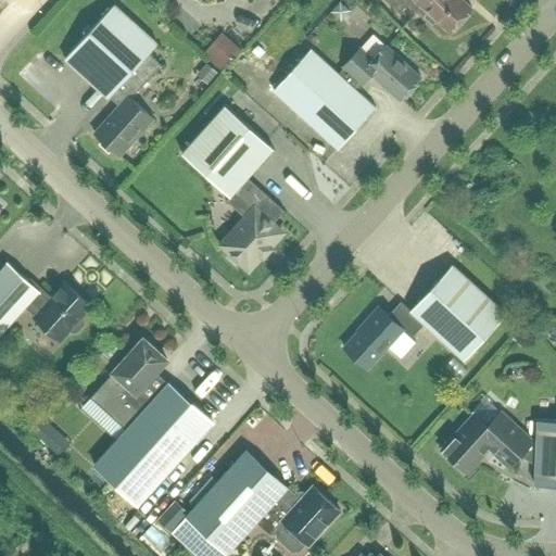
[(450,32),(471,8),(463,0),(414,0),(427,11),(426,16),(432,23),(438,21),(450,32)]
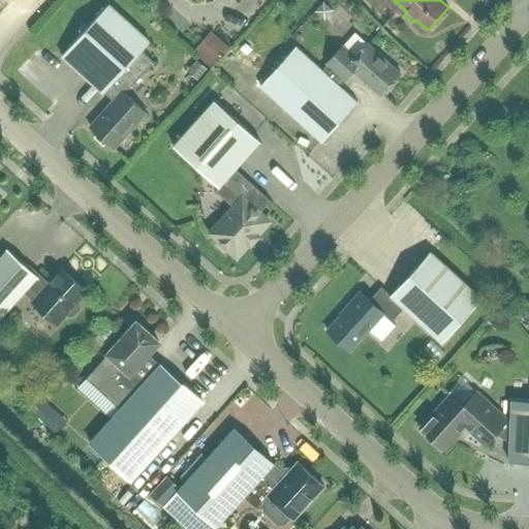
[(154,62),(142,51),(150,41),(109,3),(61,56),(102,93),(103,92),(113,100),(90,126),(114,148),(146,113),(125,93),(154,62)]
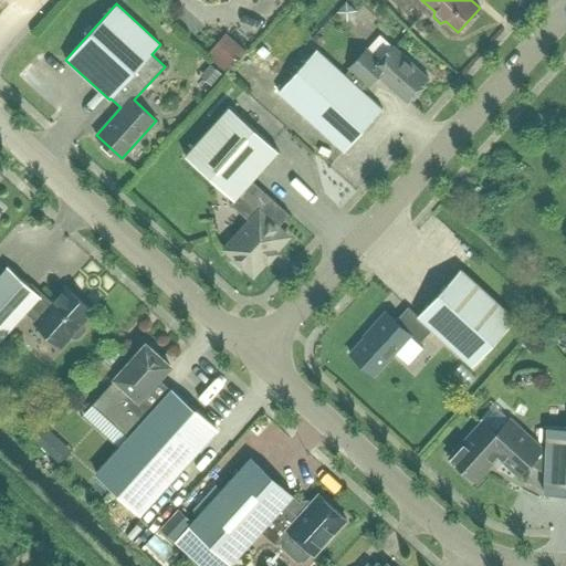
[(207,52),(228,71),(247,50),(227,31),(207,52)]
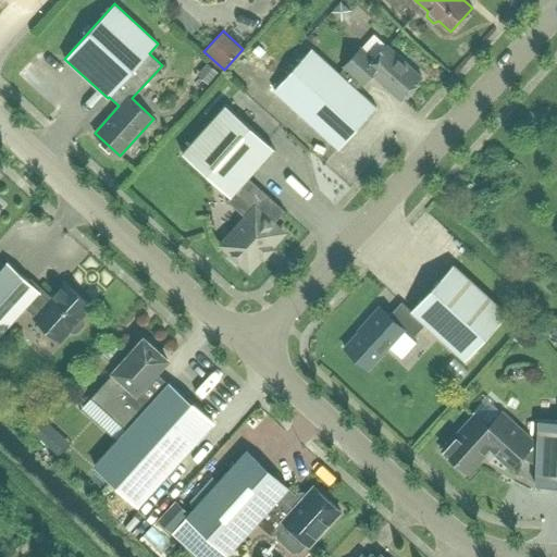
[(311,48),(273,90),(338,149),(376,108),(356,89),(361,83),(362,84),(372,74),(400,100),(422,77),(387,46),(374,60),(360,47),(344,66),(345,67),(338,73),(311,48)]
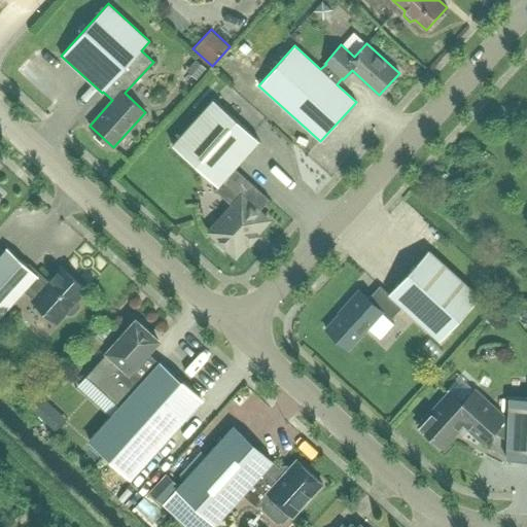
[(223,252),(227,248),(236,255),(248,242),(249,243),(257,235),(255,234),(268,219),(258,211),(270,200),(235,168),(259,140),(213,99),(172,145),(217,185),(214,189),(233,206),(209,232),(217,239),(213,243),(223,252)]
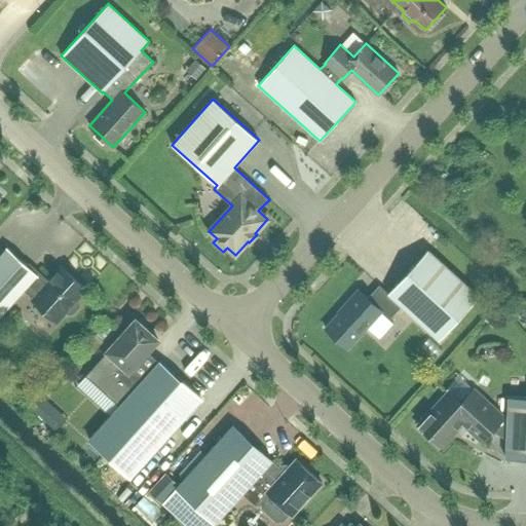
[(7,247),(0,254),(0,316),(24,291),(57,322),(66,311),(68,313),(73,312),(79,305),(79,301),(77,299),(85,290),(62,267),(47,284),(7,247)]
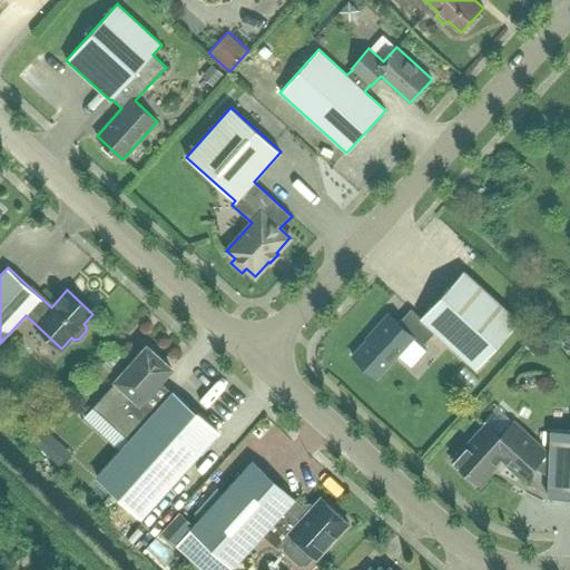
[(373,332),(352,355),(376,377),(413,338),(422,346),(435,332),(475,369),(519,321),(463,271),(420,317),(411,308),(397,323),(387,314),(372,331),(373,332)]
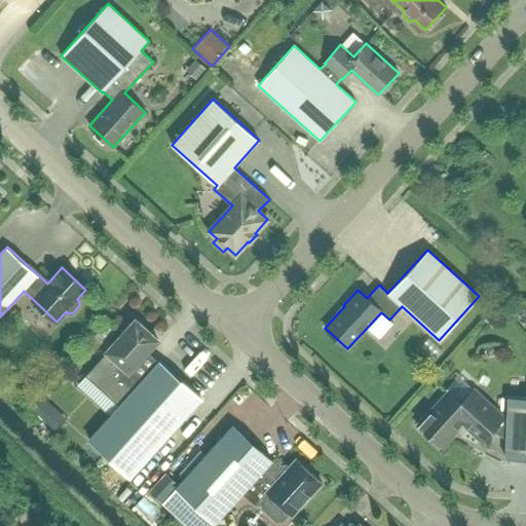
[(109,457),(132,478),(201,400),(159,362),(142,380),(130,370),(158,340),(136,320),(107,351),(120,363),(109,374),(129,393),(88,439),(109,457)]
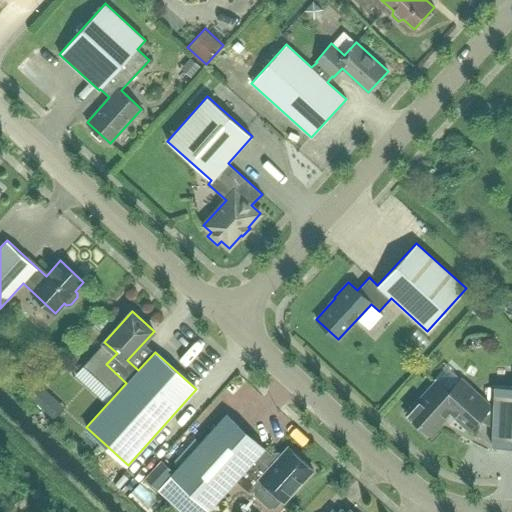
[(437,382),(408,413),(430,433),(450,411),(469,428),(478,419),(482,420),(493,425),(492,446),(511,447),(511,386),(495,386),(494,409),(489,407),(490,405),(461,379),(449,393),(437,382)]
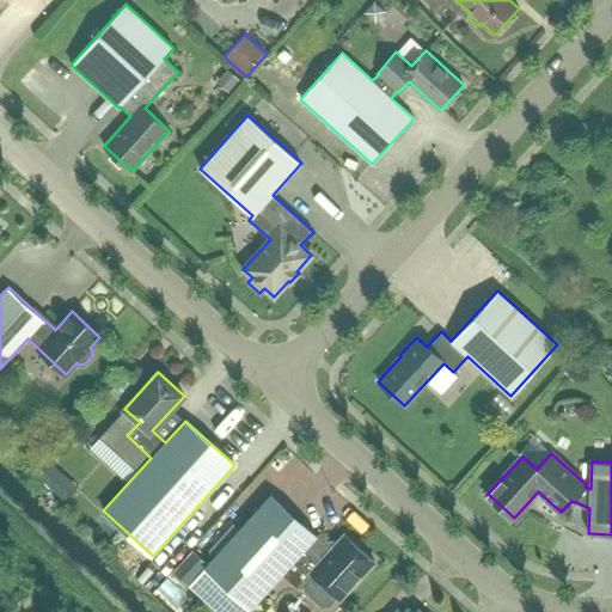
[(220,611),(244,611),(298,554),(313,568),(310,571),(314,575),(306,583),(306,591),(322,605),(328,604),(336,595),(340,599),(342,597),(374,562),(344,534),(335,544),(332,542),(326,542),(324,545),(316,537),(271,497),(191,586),(220,611)]
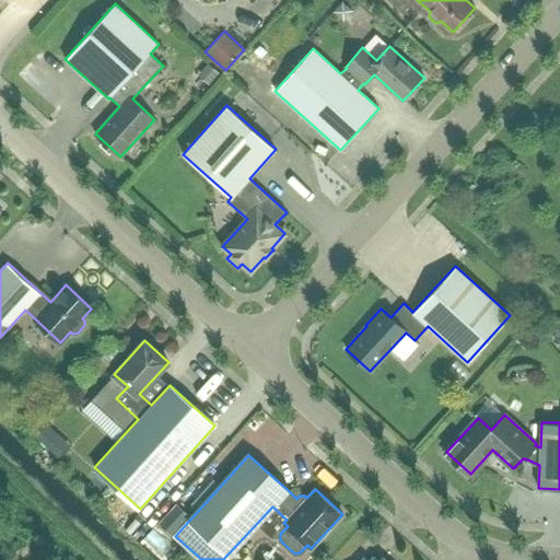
[(155,531),(148,548),(165,555),(172,538),(155,531)]
